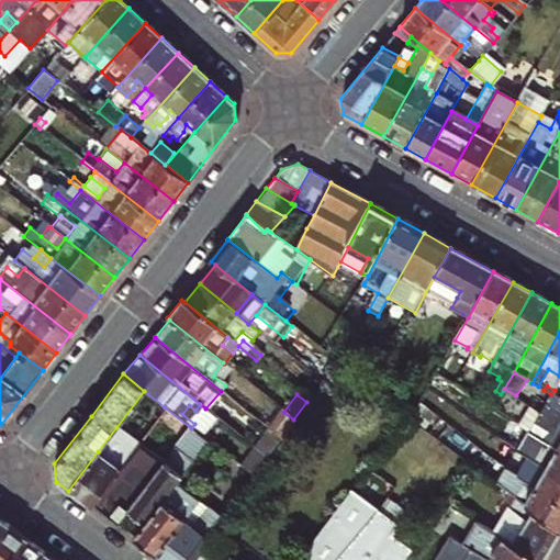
[(551,394),(546,403),(559,411),(559,400),(558,399),(551,394)]
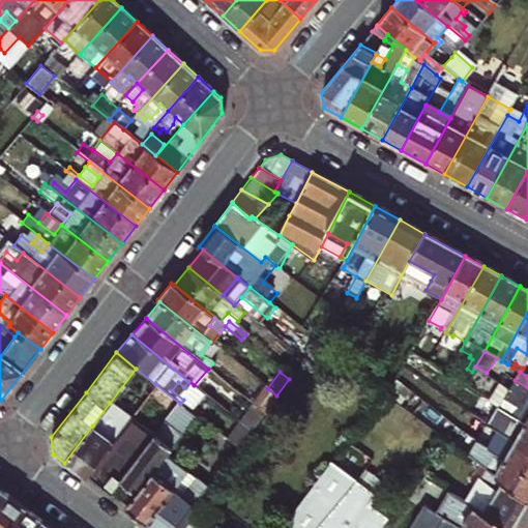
[(527,387),(515,380),(509,389),(527,401),(527,387)]
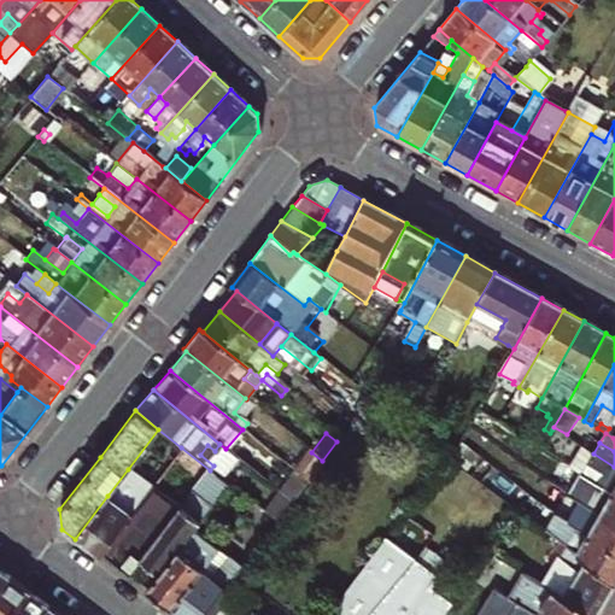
[(451,460),(466,470),(476,456),(461,444),(451,460)]
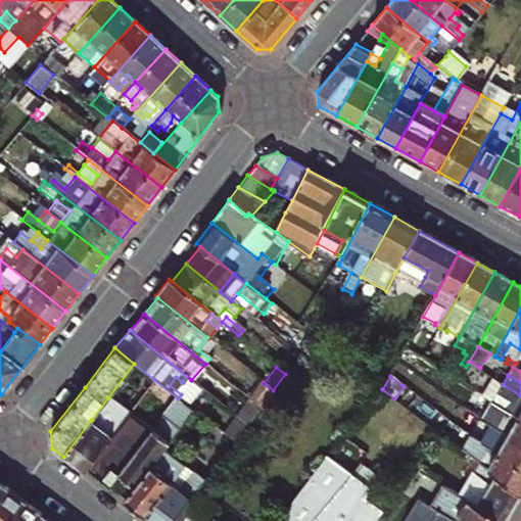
[(170,385),(181,394),(187,386),(182,382),(176,377),(170,385)]
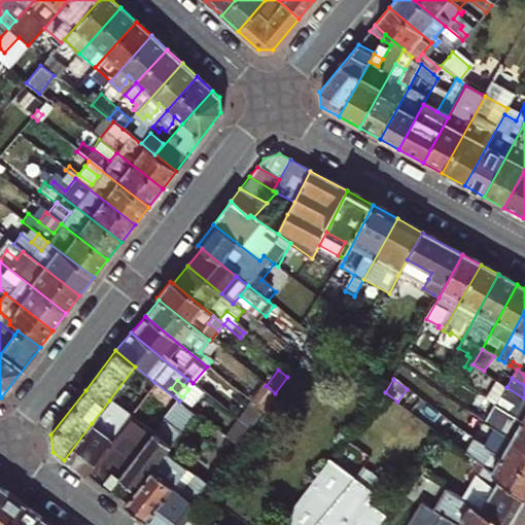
[(179,401),(154,382),(144,396),(176,421),(184,427),(195,414),(179,401)]
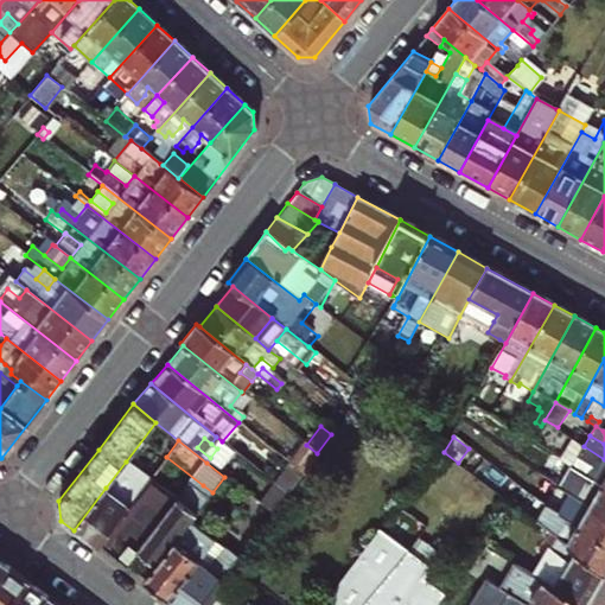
[(560,459),(571,466),(604,486),(604,459),(584,446),(573,440),(560,459)]
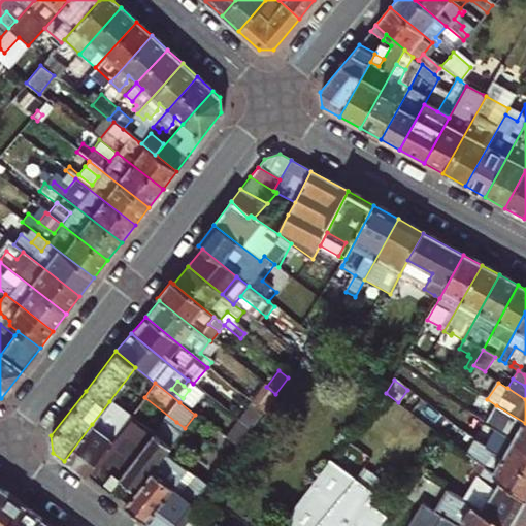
[(262,412),(275,394),(266,387),(253,404),(262,412)]
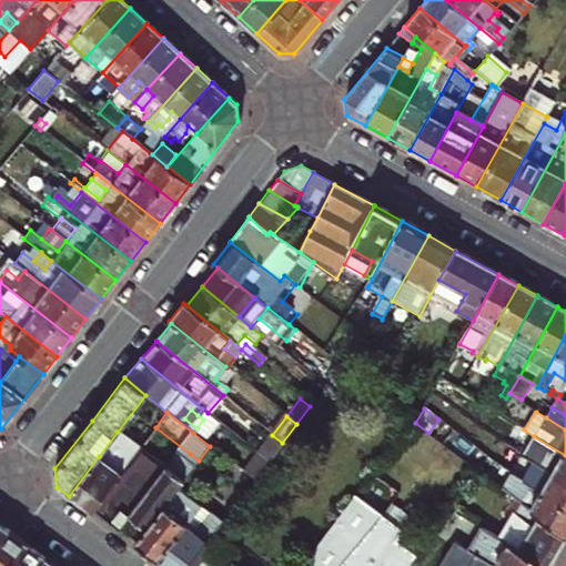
[(139,428),(129,441),(140,448),(149,436),(139,428)]
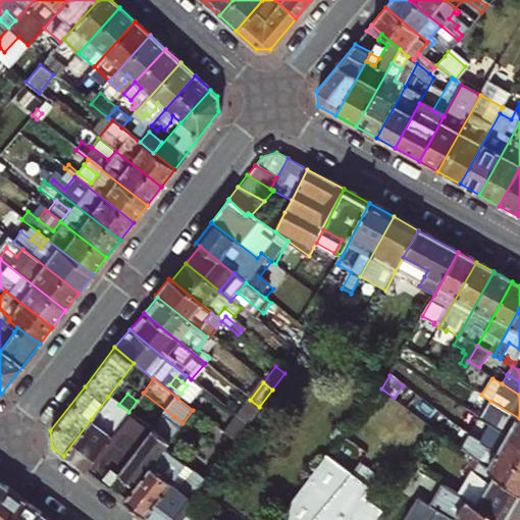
[(108,397),(91,419),(101,427),(118,405),(108,397)]
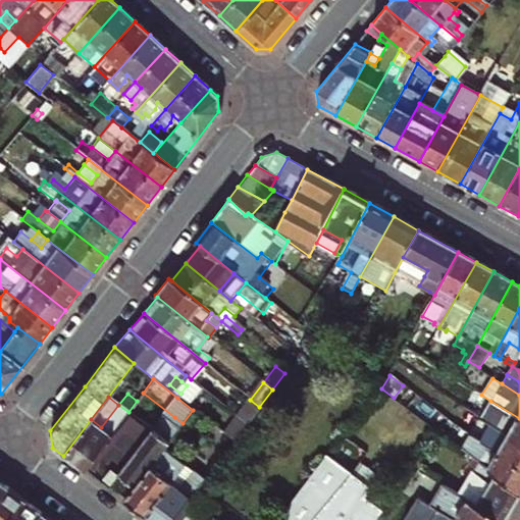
[(246,424),(259,407),(250,400),(237,417),(246,424)]
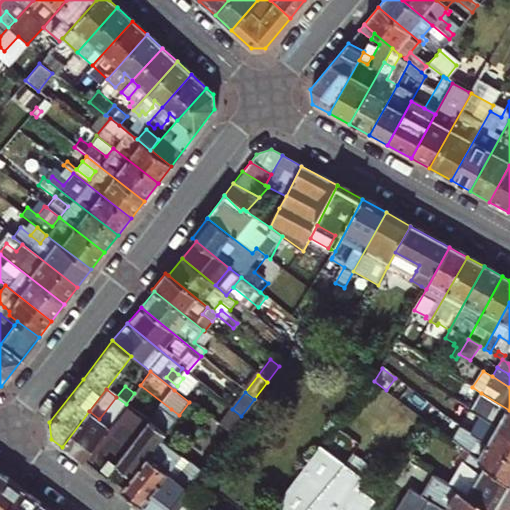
[(509,410),(481,393),(470,410),(509,434),(509,410)]
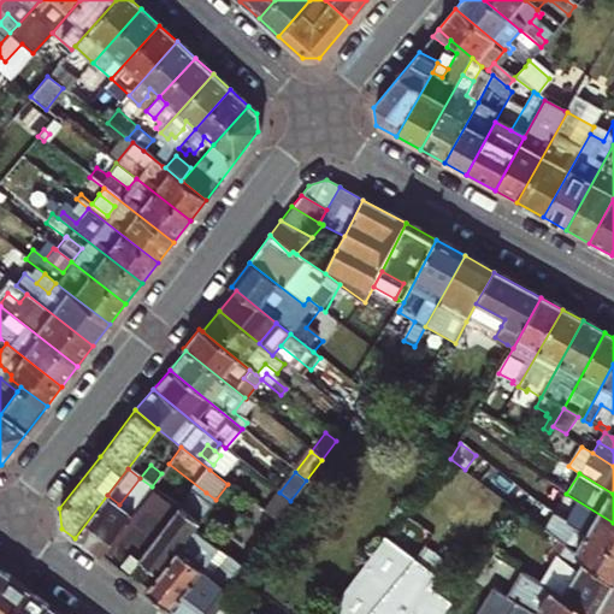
[(119,505),(107,495),(75,538),(100,556),(152,486),(140,478),(119,505)]
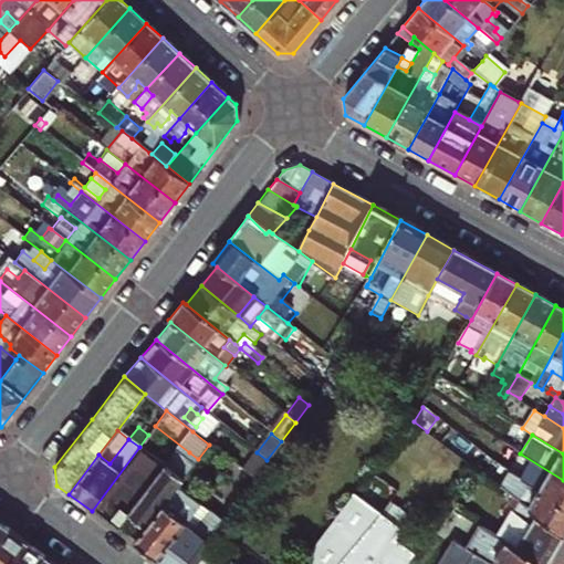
[(164,466),(139,447),(92,511),(116,530),(127,517),(144,530),(177,487),(198,459),(189,452),(180,465),(170,457),(164,466)]
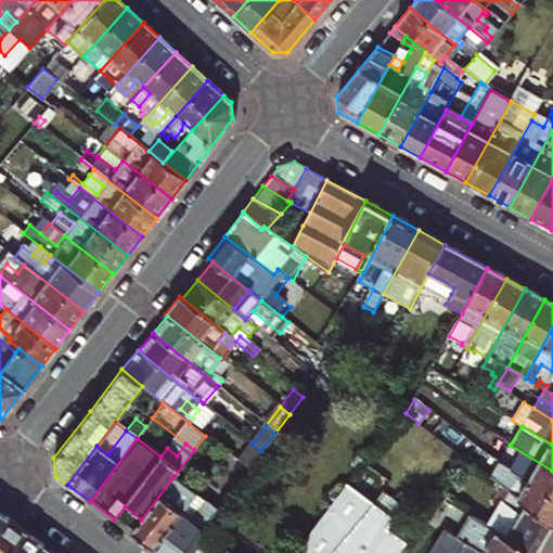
[(252,444),(238,461),(247,470),(261,451),(252,444)]
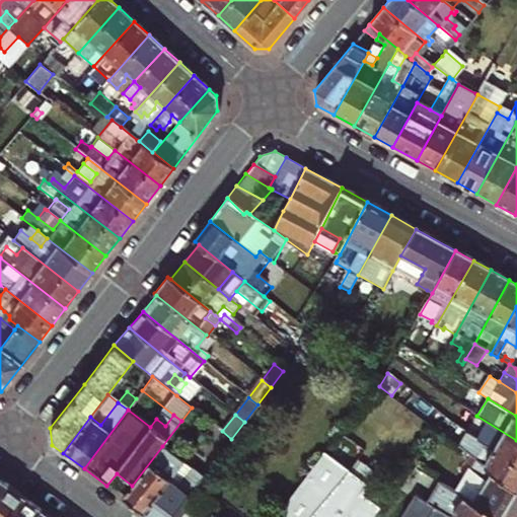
[(516,440),(476,416),(466,433),(482,442),(516,463),(516,440)]
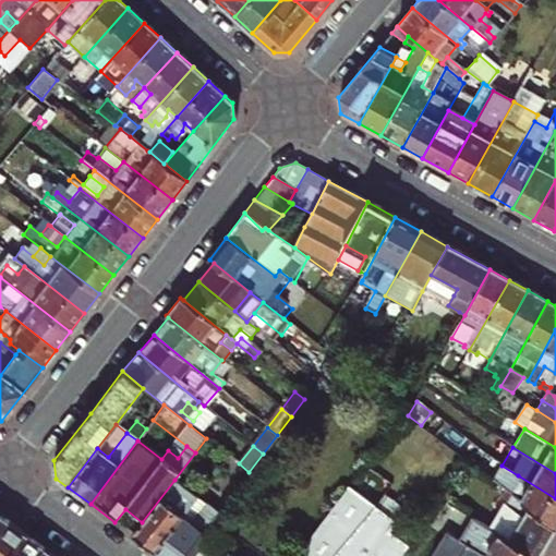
[(518,475),(502,466),(496,473),(512,483),(518,475)]
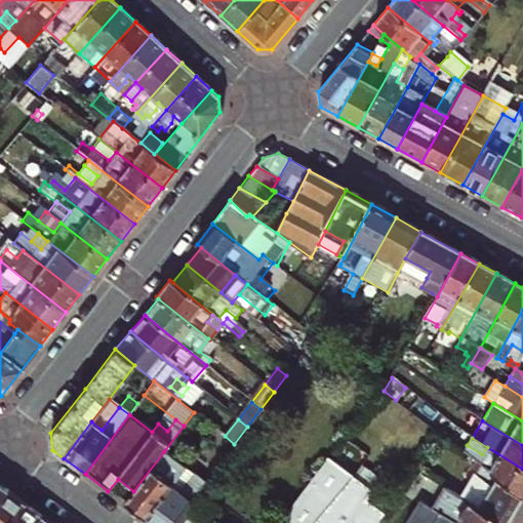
[(522,469),(487,447),(482,454),(467,445),(463,451),(475,460),(522,495),(522,469)]
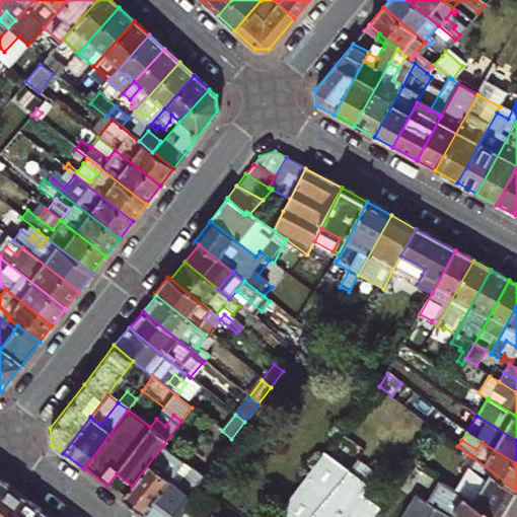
[(143,513),(182,461),(162,446),(132,486),(123,498),(143,513)]
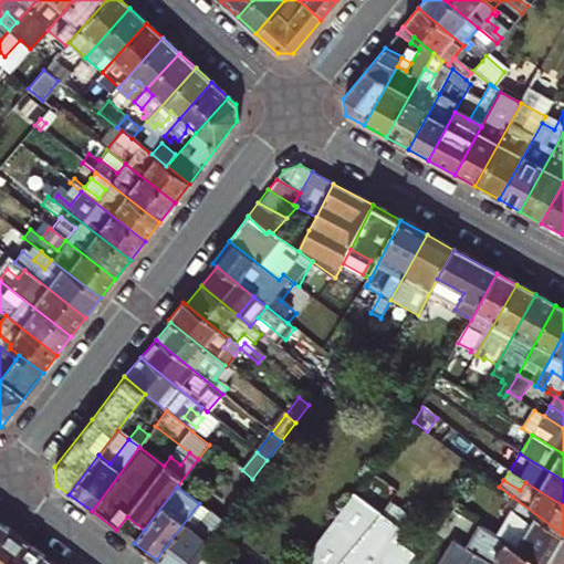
[(352,495),(300,563),(338,563),(345,557),(378,517),(352,495)]
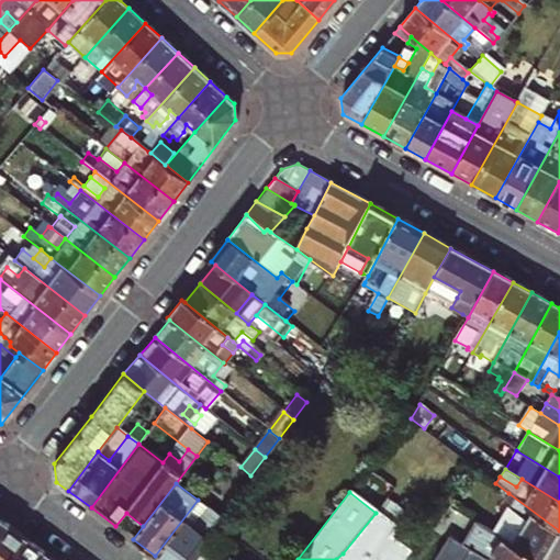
[(559,532),(559,530),(508,493),(501,502),(505,505),(525,519),(521,526),(500,514),(490,532),(538,559),(544,559),(559,532)]
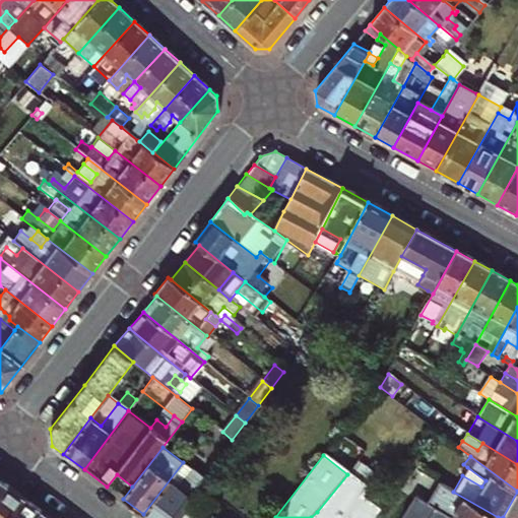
[(193,470),(183,462),(143,514),(148,517),(172,517),(186,500),(203,477),(193,470)]
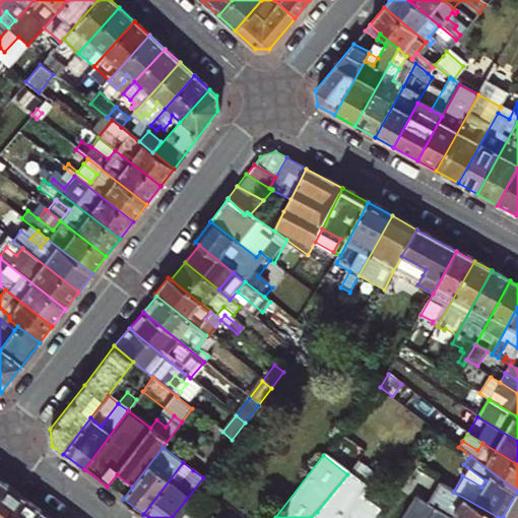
[(203,477),(209,469),(200,462),(193,470),(203,477)]
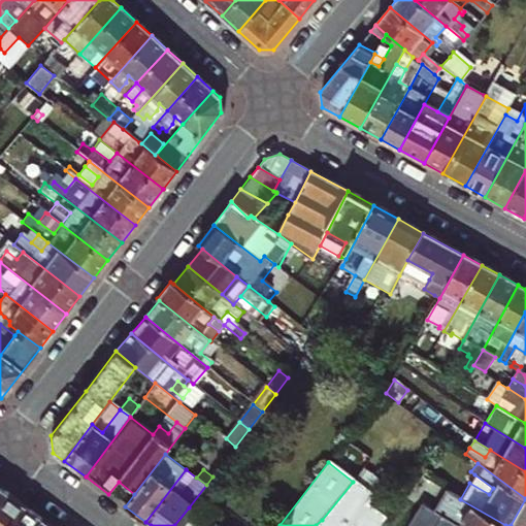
[(474,474),(469,483),(489,494),(493,488),(474,474)]
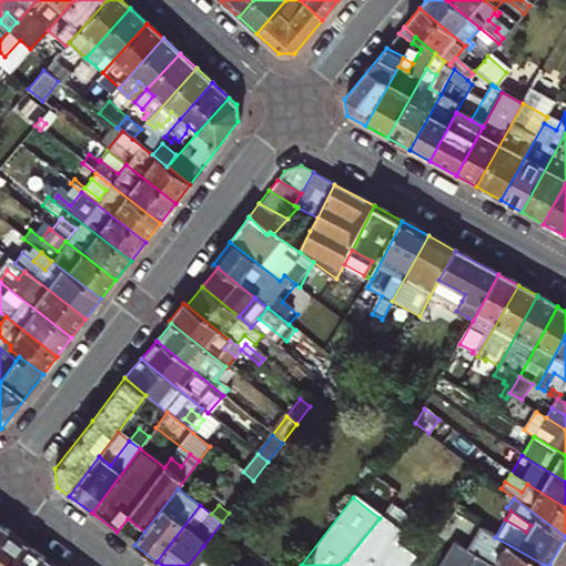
[(404,565),(410,558),(413,554),(423,541),(400,524),(395,529),(380,518),(346,559),(340,565),(404,565)]
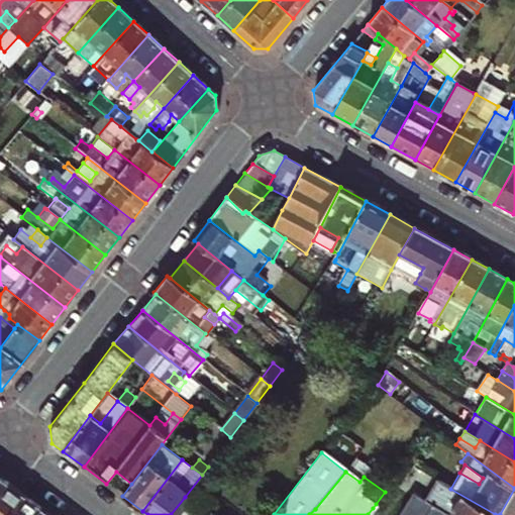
[(495,514),(450,489),(434,480),(428,490),(429,490),(443,499),(438,509),(448,514),(495,514)]
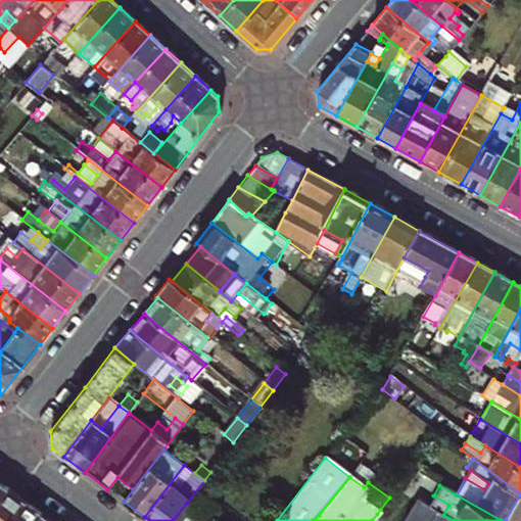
[(9,520),(24,503),(7,490),(0,500),(0,520),(9,520)]
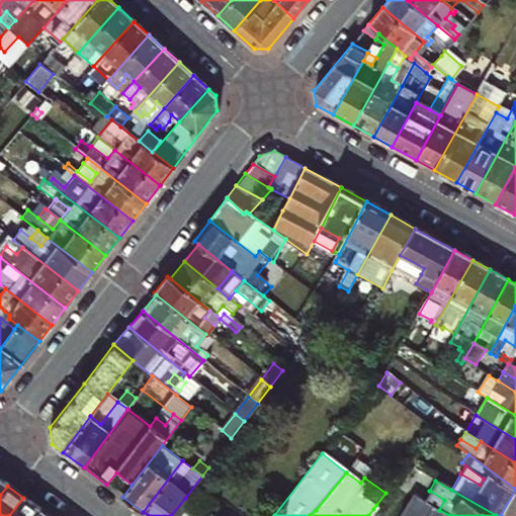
[(424,501),(439,510),(444,500),(430,491),(424,501)]
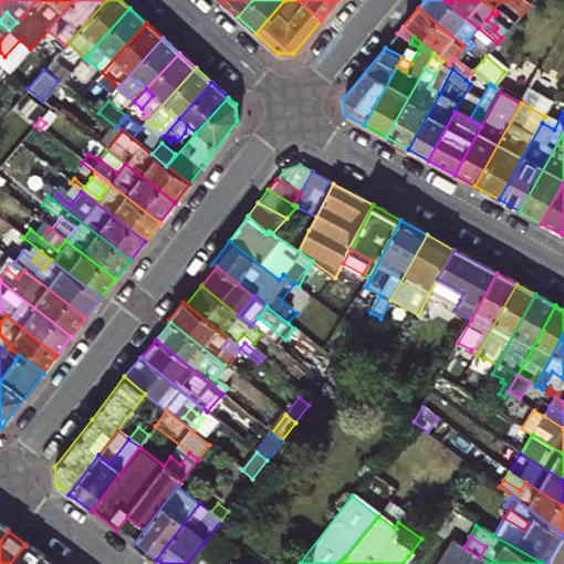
[(491,563),(480,557),(463,547),(452,541),(437,563),(491,563)]
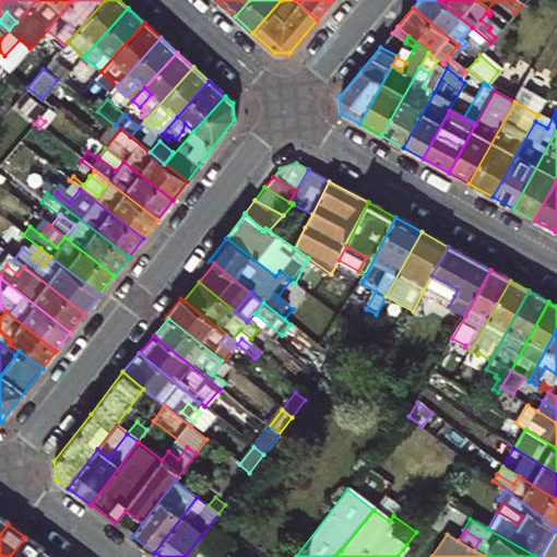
[(37,556),(43,550),(25,537),(10,556),(37,556)]
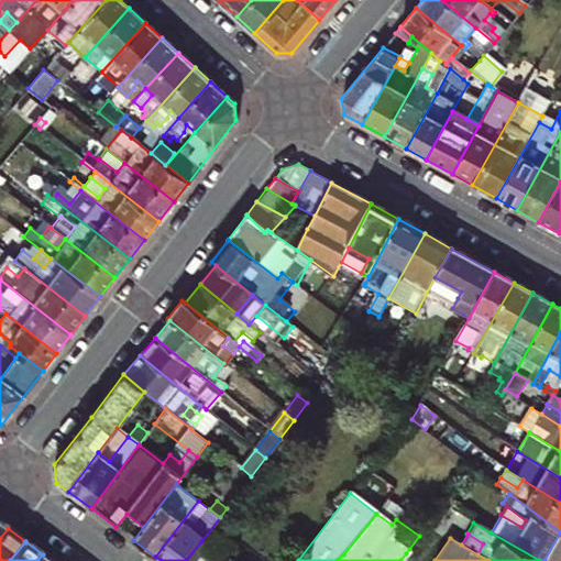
[(227,560),(201,541),(186,560),(237,560),(231,557),(229,560),(227,560)]
